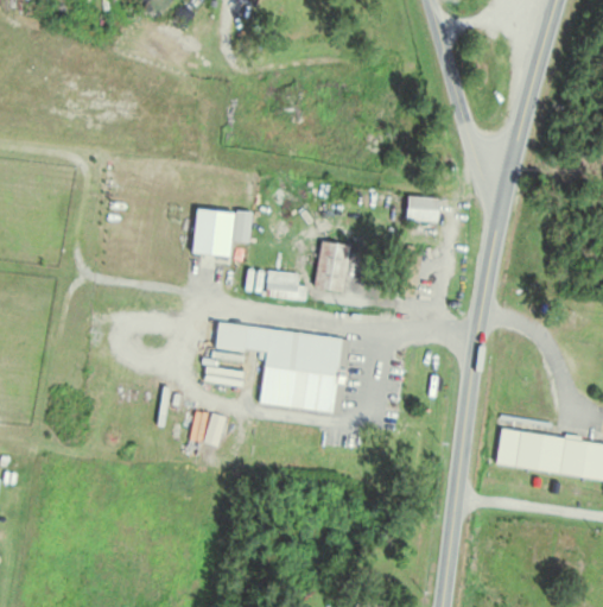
[(406,221),(438,221),(438,196),(406,196),(406,221)]
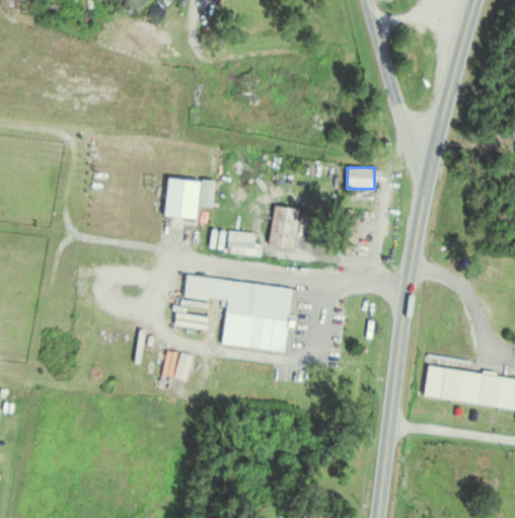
[(292,250),(299,210),(274,206),(268,245),(292,250)]
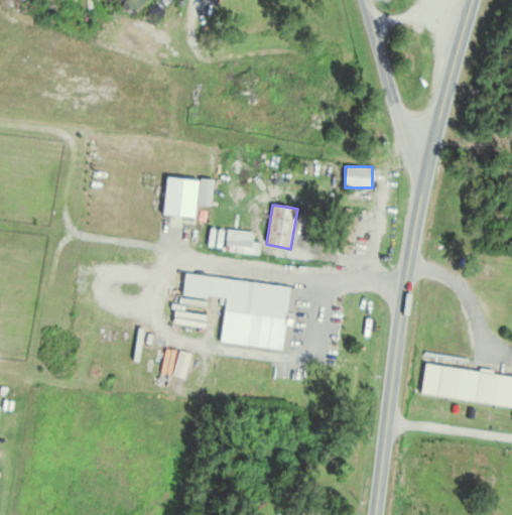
[(353,251),(358,218),(343,216),(338,249),(353,251)]
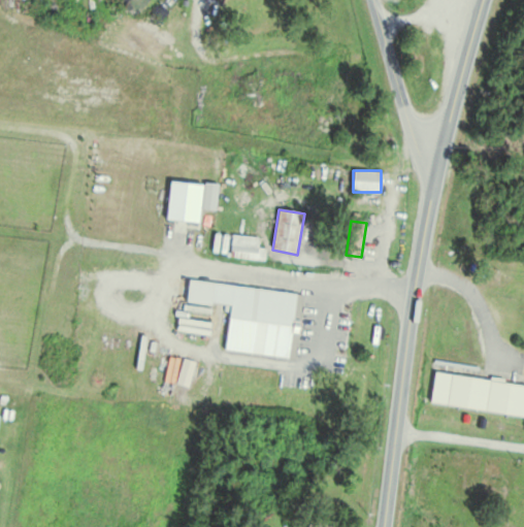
[(230,258),(266,261),(266,250),(259,250),(260,237),(232,235),(230,258)]
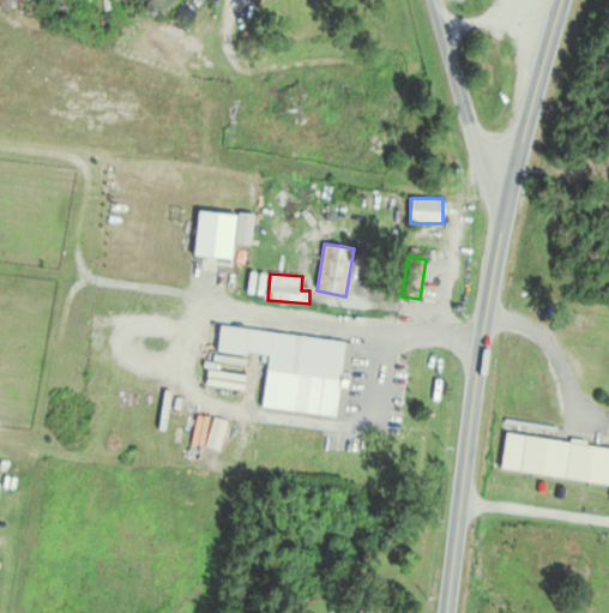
[(608,336),(600,335),(598,344),(608,346),(608,336)]
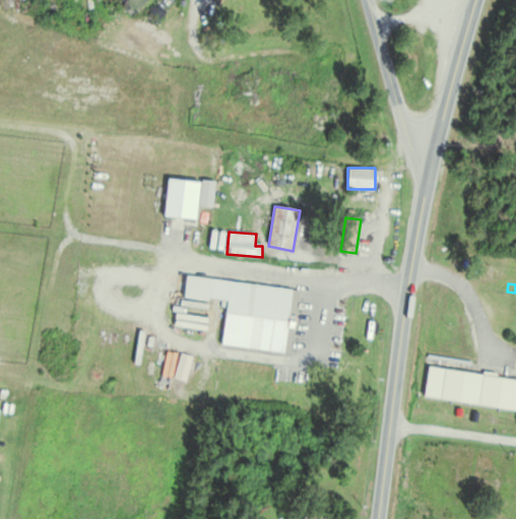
[(262,335),(263,286),(249,286),(247,334),(262,335)]
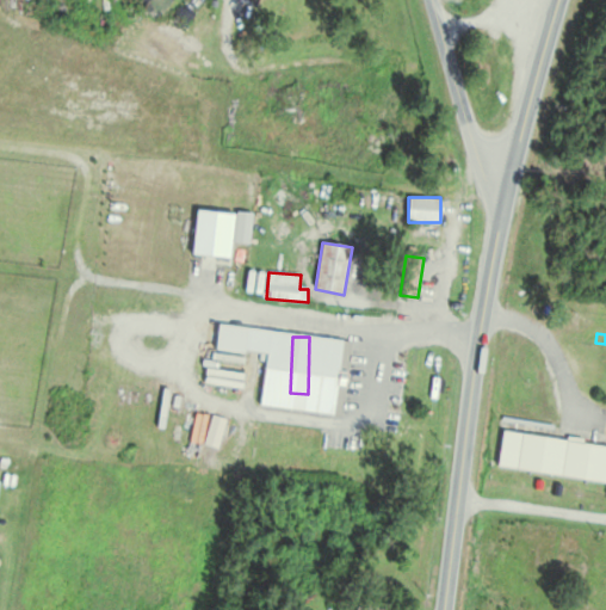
[(383,343),(344,337),(340,359),(352,361),(352,365),(379,369),(383,343)]
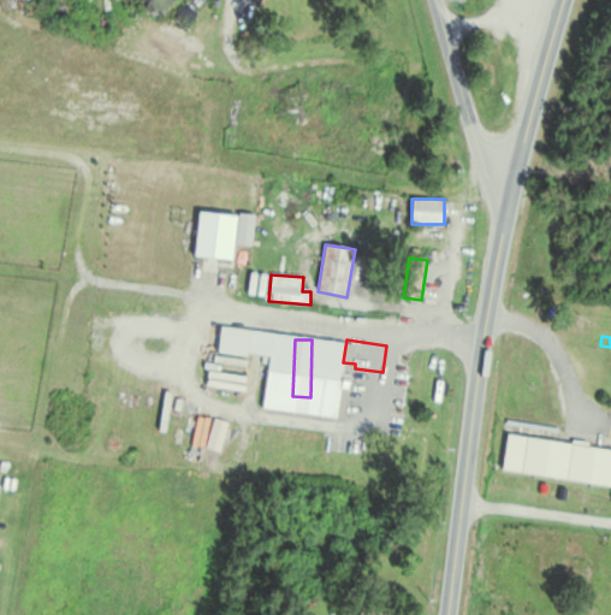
[(610,448),(508,435),(503,472),(610,485),(610,448)]
